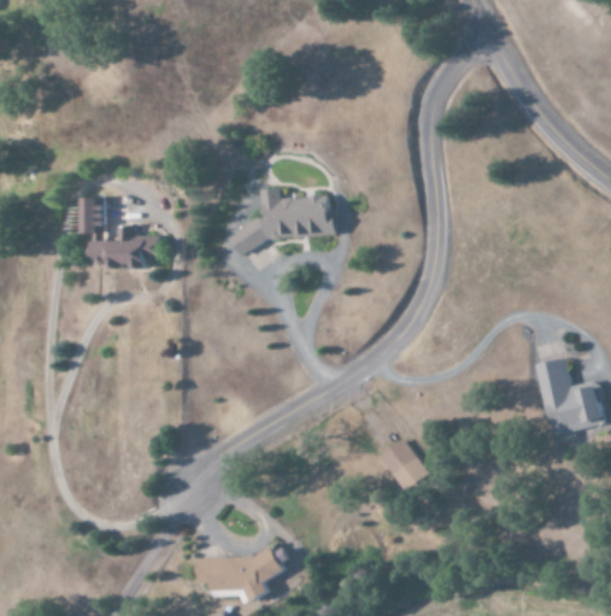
[(239,256),(265,240),(336,233),(336,227),(332,218),(330,211),(321,195),(280,199),(278,188),(259,189),(262,215),(227,236),(239,256)]
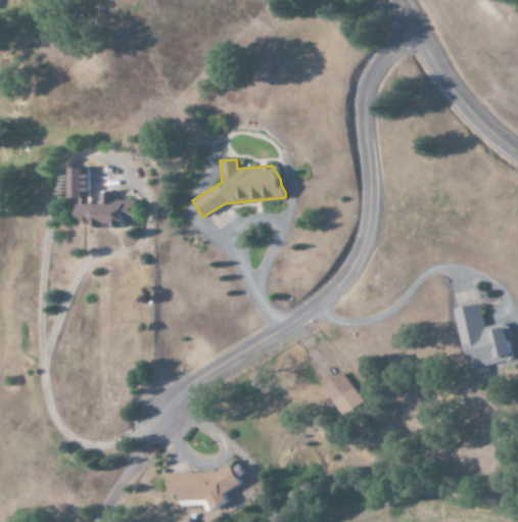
[(135,199),(114,199),(114,191),(92,191),(92,168),(73,167),(72,199),(80,199),(80,224),(94,224),(94,227),(125,227),(125,221),(135,221),(135,199)]
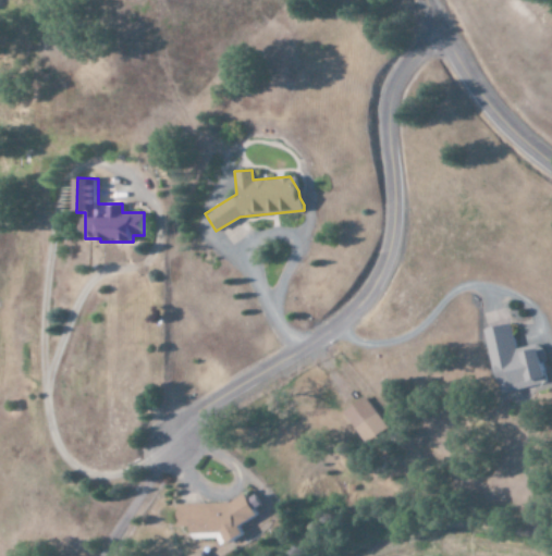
[(481,330),(491,371),(497,370),(501,393),(548,383),(539,347),(515,353),(508,323),(481,330)]
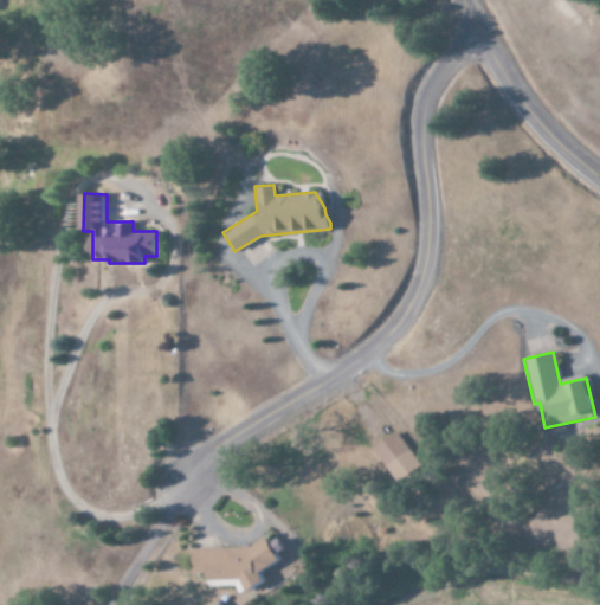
[(419,465),(394,431),(372,448),(397,482),(419,465)]
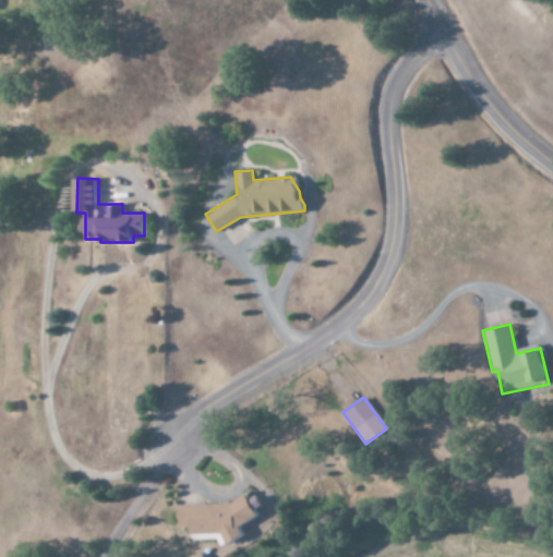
[(176,505),(177,528),(189,527),(190,534),(223,533),(227,544),(243,536),(239,527),(257,517),(245,494),(228,503),(176,505)]
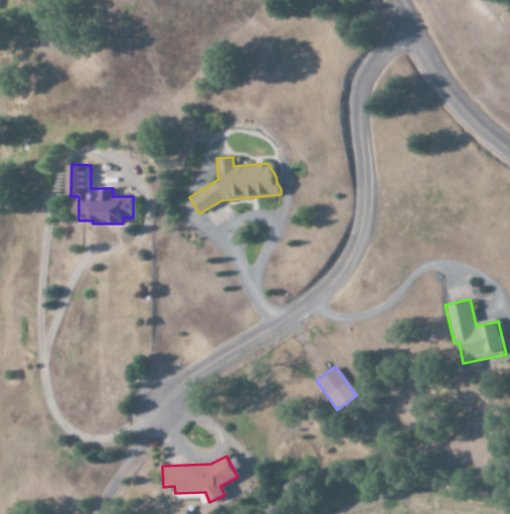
All buildings are outlined.
